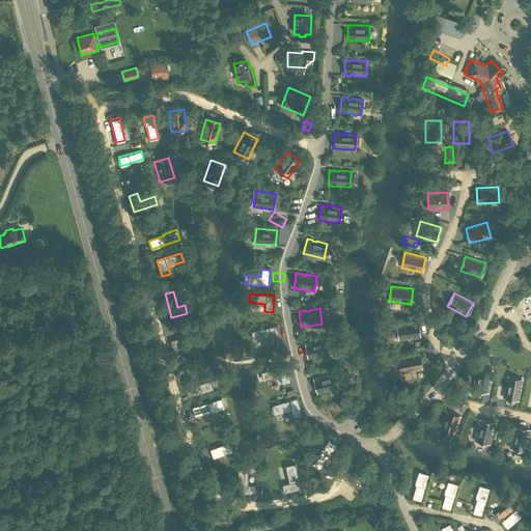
[(271,313),(258,315),(260,328),(273,326),(271,313)]
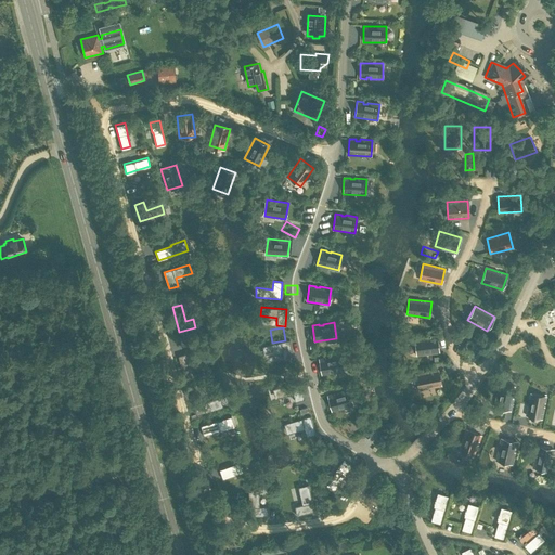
[(437,336),(414,339),(416,356),(439,352),(437,336)]
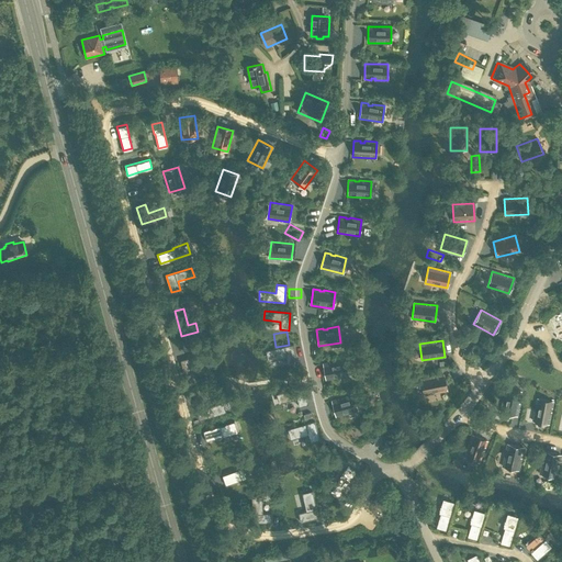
[(296,362),(293,346),(268,350),(269,359),(285,356),(287,364),(296,362)]
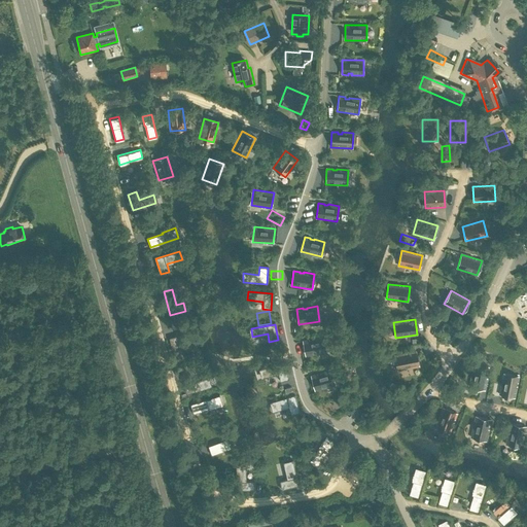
[(180,344),(195,340),(192,331),(169,338),(174,354),(182,351),(180,344)]
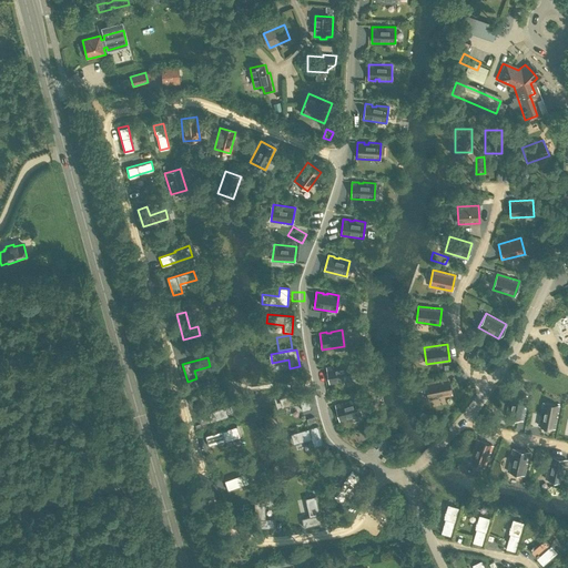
[(333,366),(326,367),(330,384),(352,379),(348,364),(337,365),(337,366),(333,367),(333,366)]
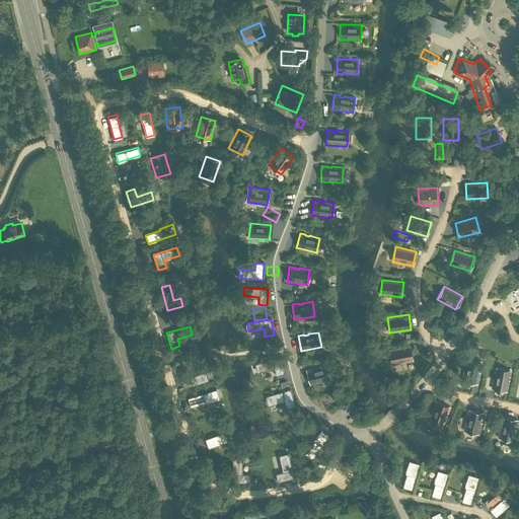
[(261,353),(268,360),(275,352),(267,346),(261,353)]
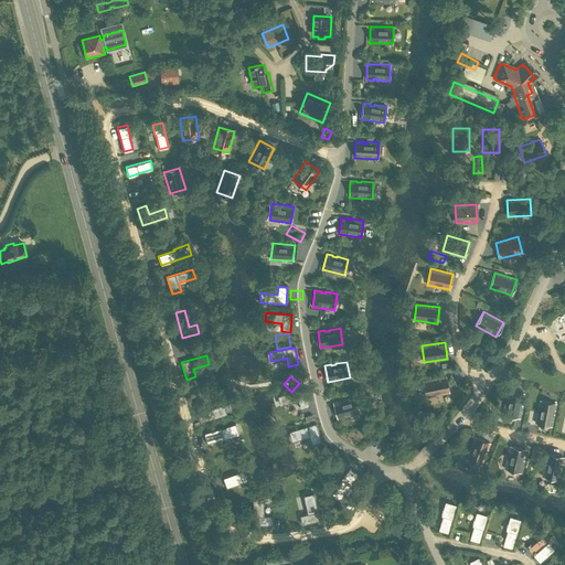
[(446,376),(423,381),(426,397),(449,393),(446,376)]
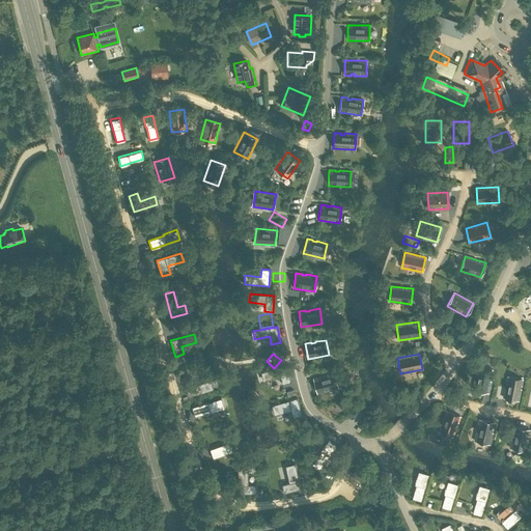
[(291,382),(287,366),(263,371),(261,371),(263,381),(267,380),(281,376),(282,384),(291,382)]
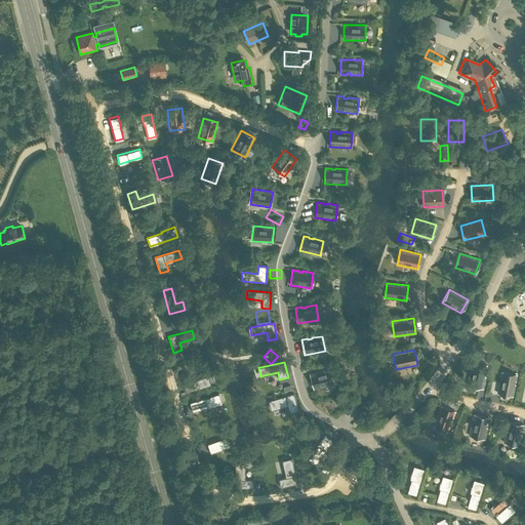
[(472,364),(468,386),(483,389),(485,377),(483,376),(484,373),(485,373),(487,367),(472,364)]
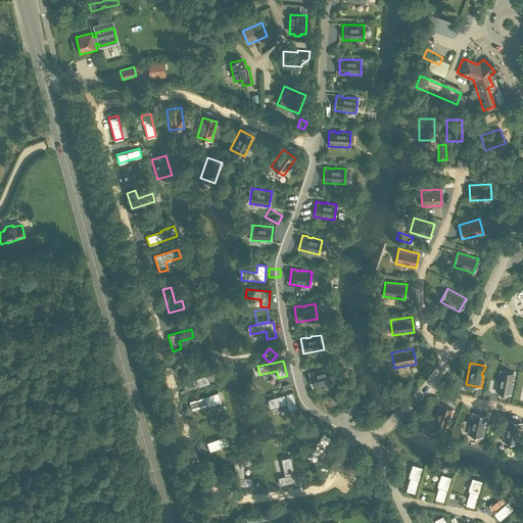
[(315,371),(308,373),(313,388),(333,382),(329,368),(318,370),(319,371),(315,372),(315,371)]
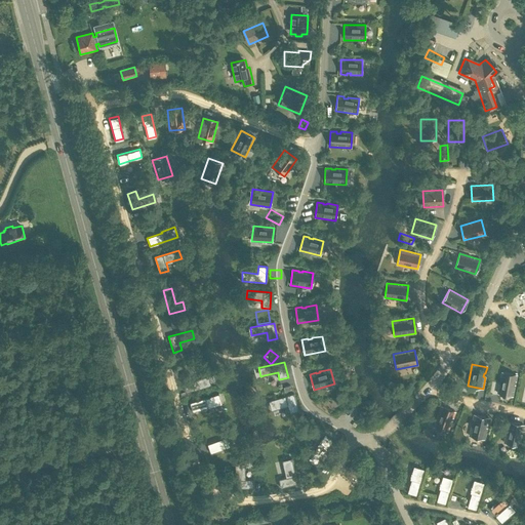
[(501,372),(497,393),(513,396),(515,385),(513,385),(514,380),(516,381),(517,375),(501,372)]
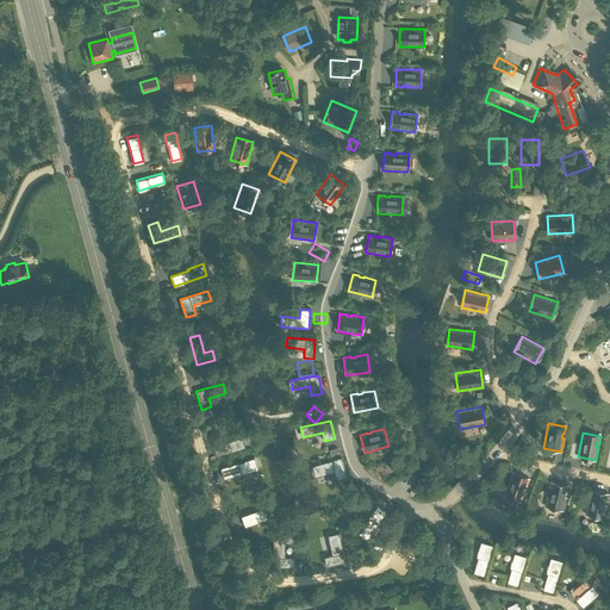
[(243,447),(240,437),(223,442),(221,434),(211,437),(216,455),(243,447)]
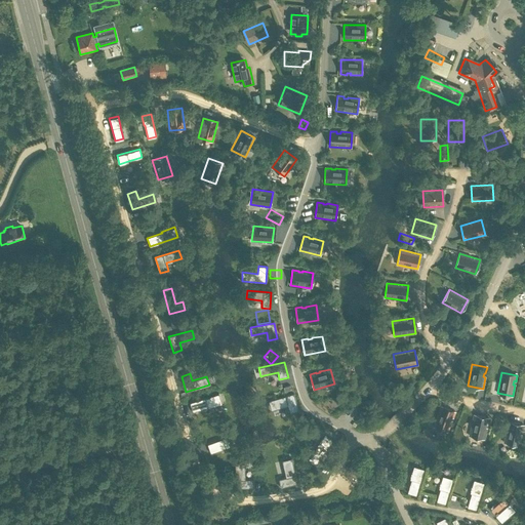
[(194,411),(220,403),(217,394),(191,402),(194,411)]
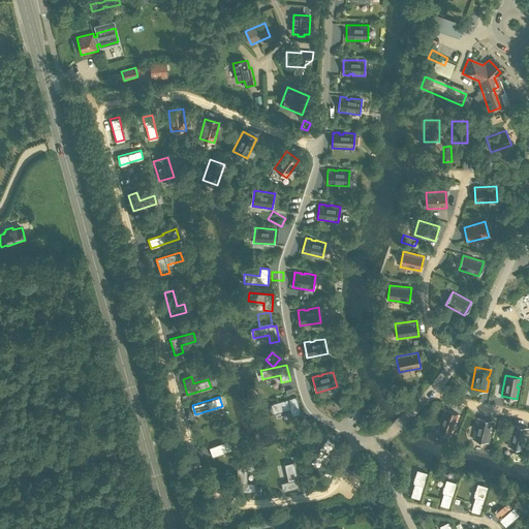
[(300,410),(297,400),(296,397),(293,398),(285,400),(271,404),(273,412),(289,408),(291,415),(300,413),(300,410)]
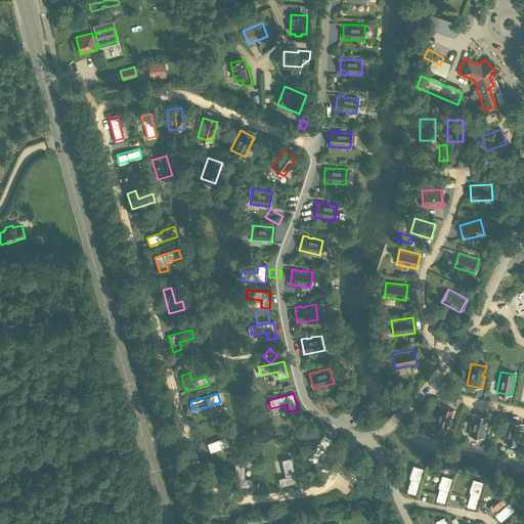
[(348,398),(338,407),(344,415),(354,405),(348,398)]
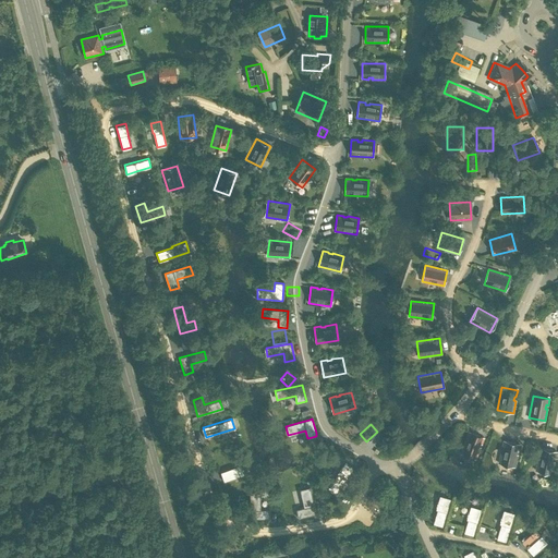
[(469,432),(460,453),(475,459),(480,447),(477,446),(480,443),(481,444),(483,437),(469,432)]
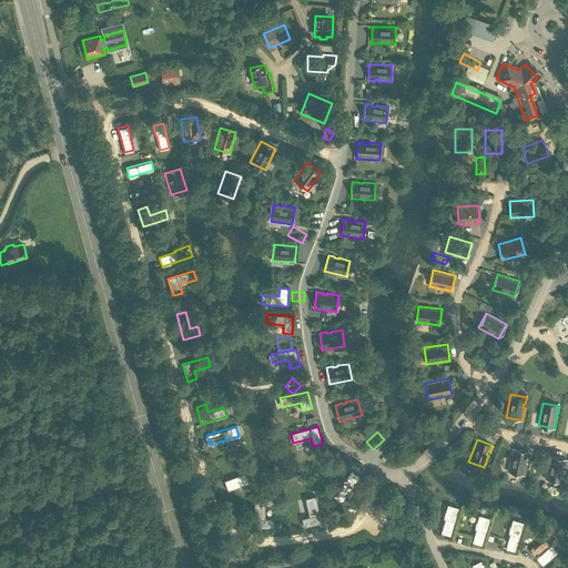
[(513,448),(507,472),(523,475),(526,463),(524,462),(525,458),(527,458),(528,453),(513,448)]
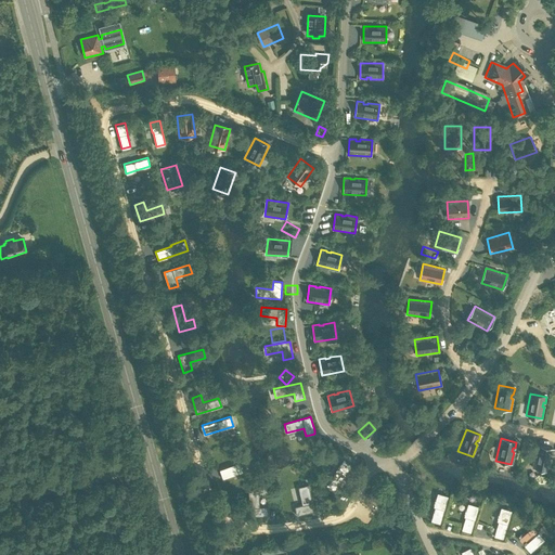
[(538,446),(532,468),(547,472),(551,459),(549,459),(550,454),(552,455),(553,449),(538,446)]
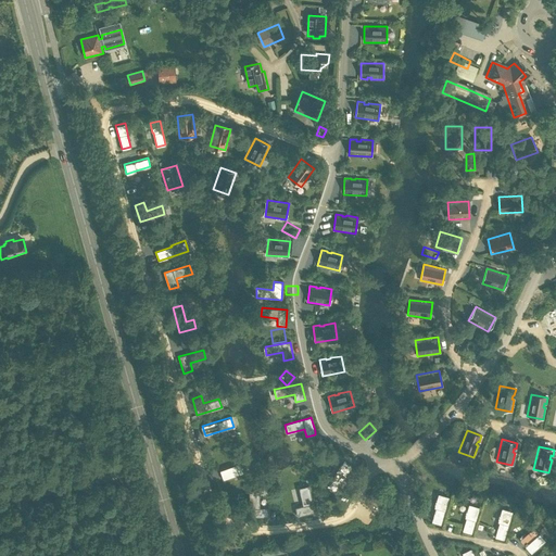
[(252,469),(249,459),(222,469),(225,479),(252,469)]
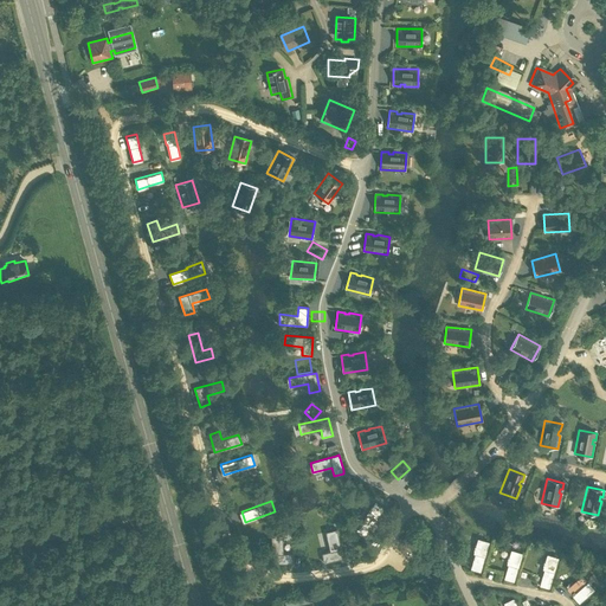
[(365,535),(385,508),(375,502),(366,514),(366,515),(355,529),(365,535)]
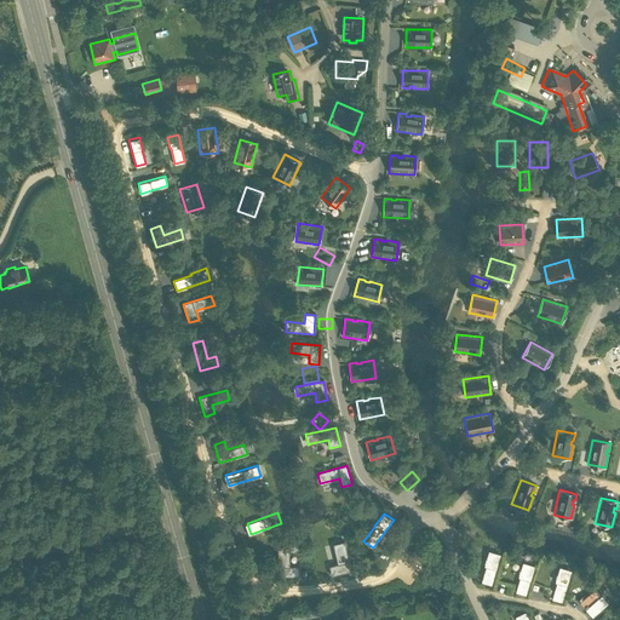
[(350,570),(344,540),(334,543),(338,562),(329,564),(332,574),(350,570)]
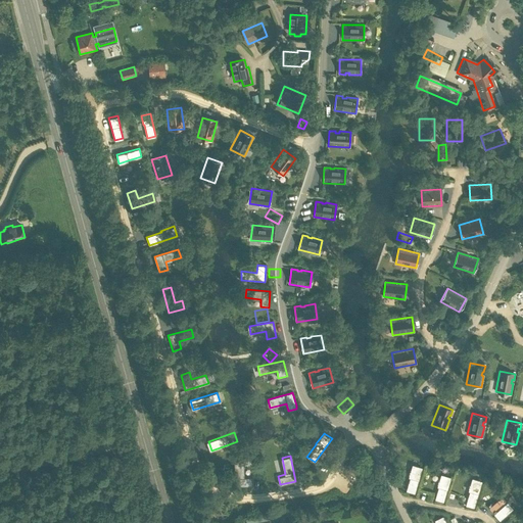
[(250,485),(250,477),(242,477),(242,460),(234,461),(234,486),(250,485)]
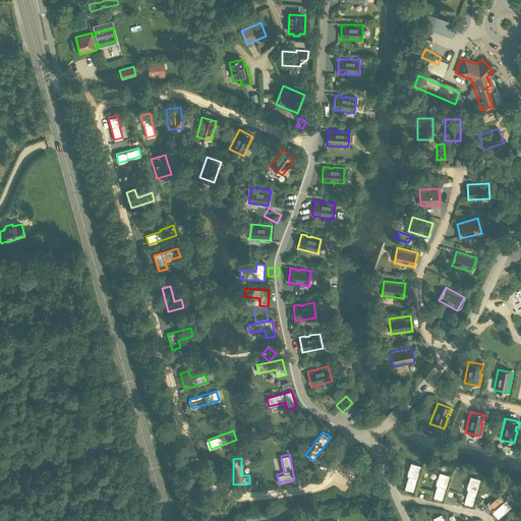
[(413,491),(420,466),(411,463),(408,475),(404,489),(413,491)]
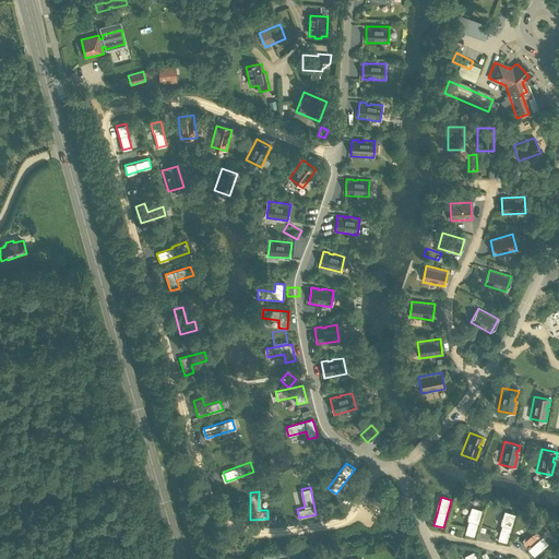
[(474,537),(482,510),(472,508),(468,520),(464,534),(474,537)]
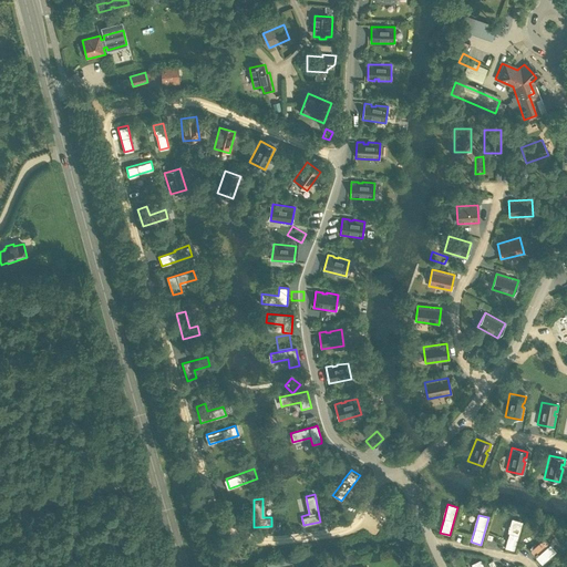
[(514,550),(523,522),(512,519),(508,532),(509,532),(504,548),(514,550)]
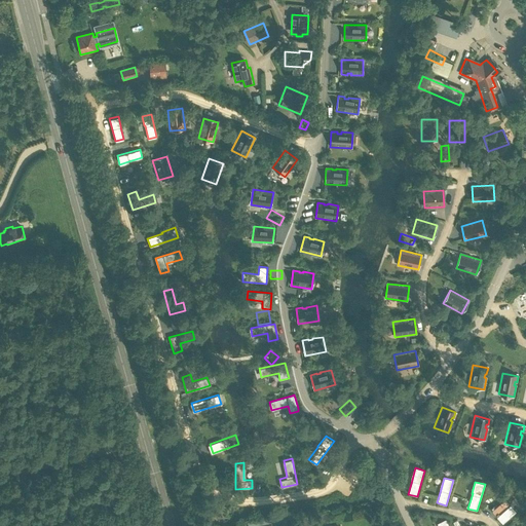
[(502,523),(516,511),(505,498),(491,511),(502,523)]
